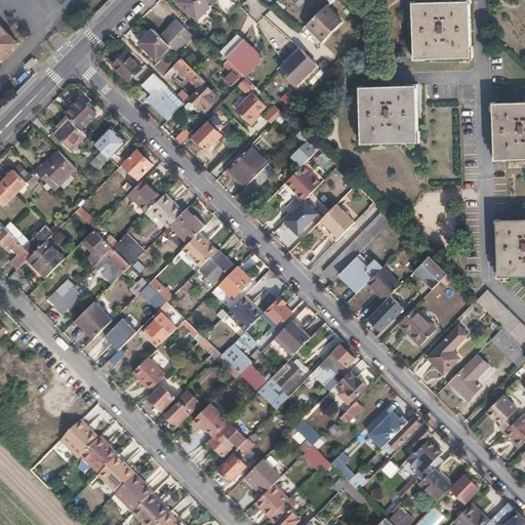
[(0,0),(0,61),(17,43),(0,25),(0,0)]
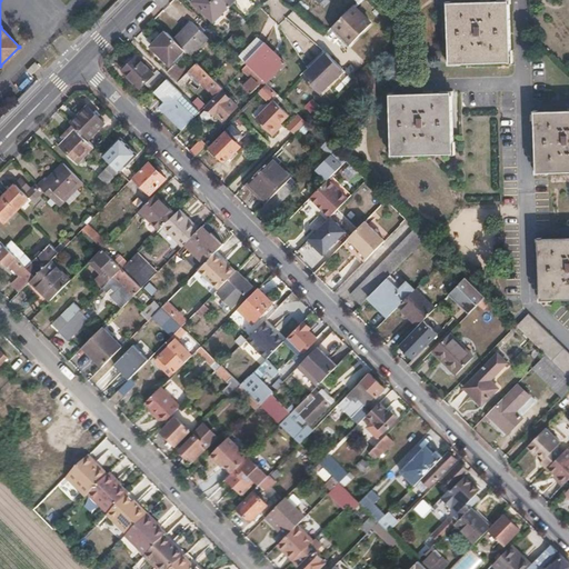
[(216,22),(231,6),(225,0),(201,0),(197,5),(216,22)]
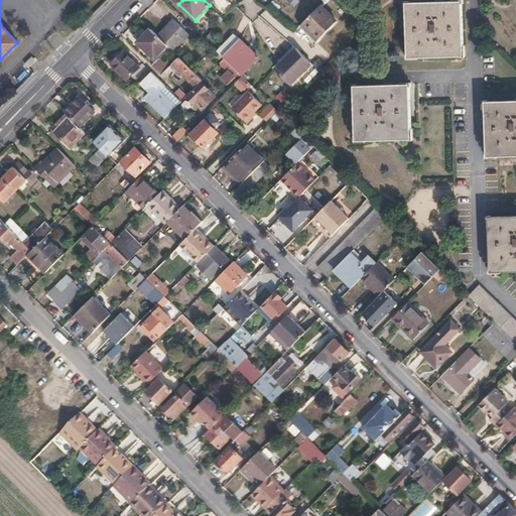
[(462,1),(407,3),(409,58),(464,56),(462,1)]
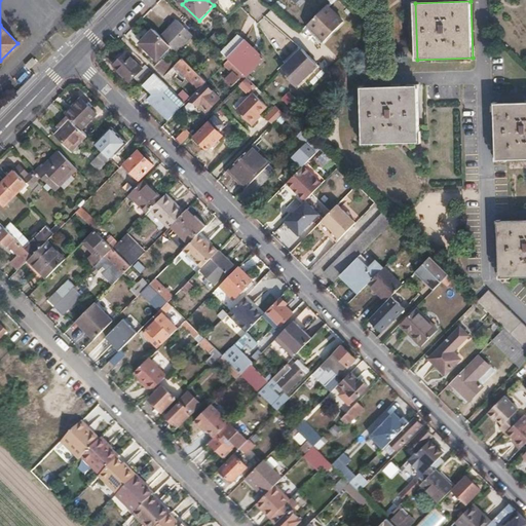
[(327,41),(344,23),(327,6),(309,25),(327,41)]
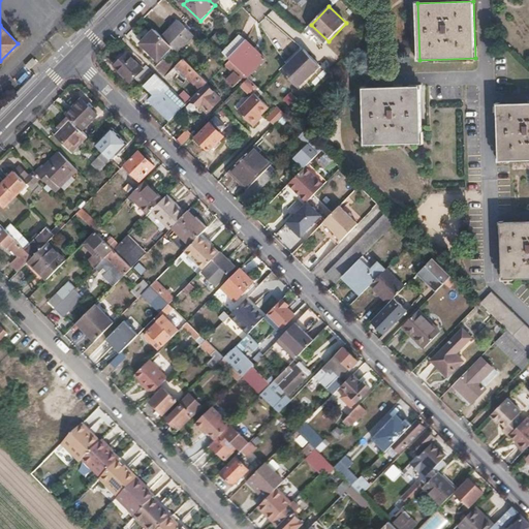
[(277,8),(258,22),(276,45),(290,35),(302,50),(305,48),(277,8)]
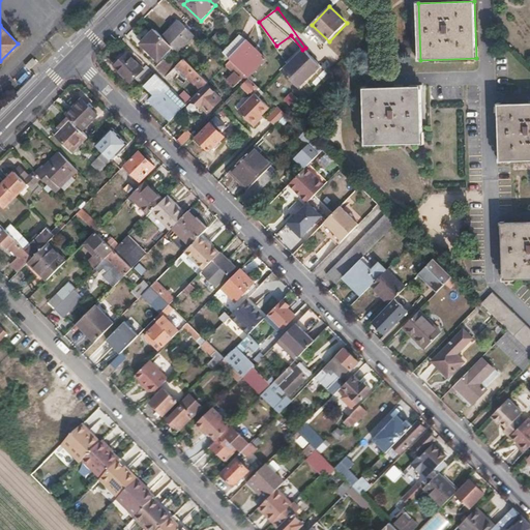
[(194,35),(178,20),(163,36),(170,43),(172,46),(178,52),(194,35)]
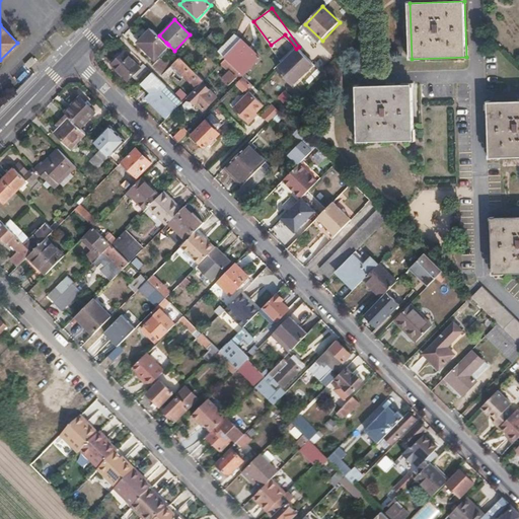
[(168,45),(166,43),(153,29),(141,42),(156,57),(168,45)]
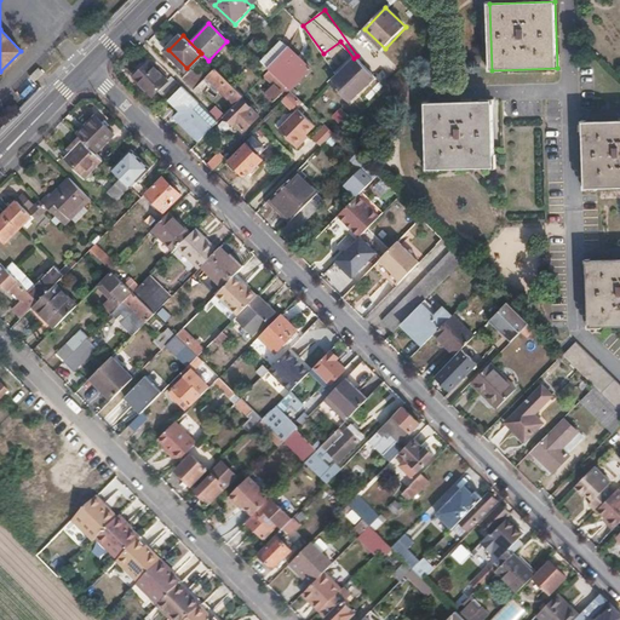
[(269,70),(291,50),(281,40),(260,62),(269,70)]
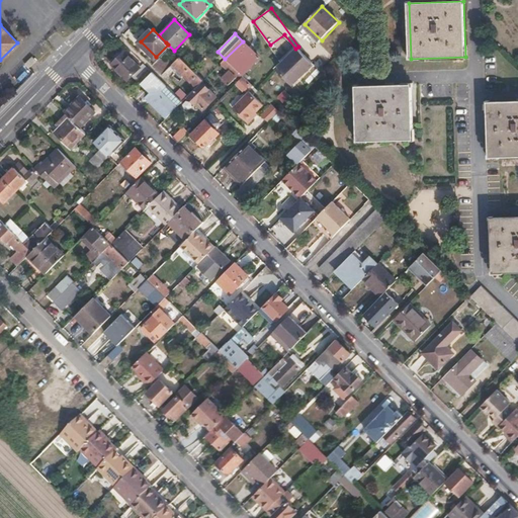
[(243,76),(260,59),(243,41),(225,59),(243,76)]
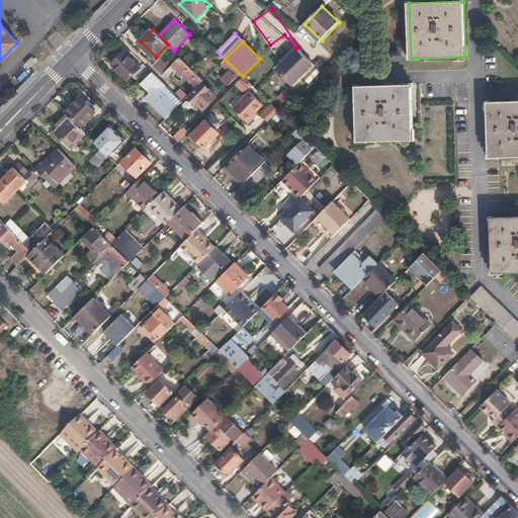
[(300,77),(313,65),(296,50),(284,63),(300,77)]
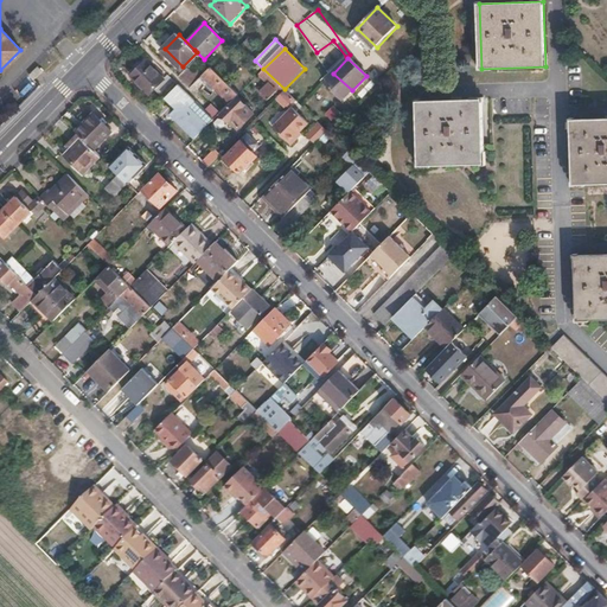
[(164,94),(174,82),(174,81),(168,75),(164,81),(146,63),(133,76),(151,94),(157,88),(164,94)]
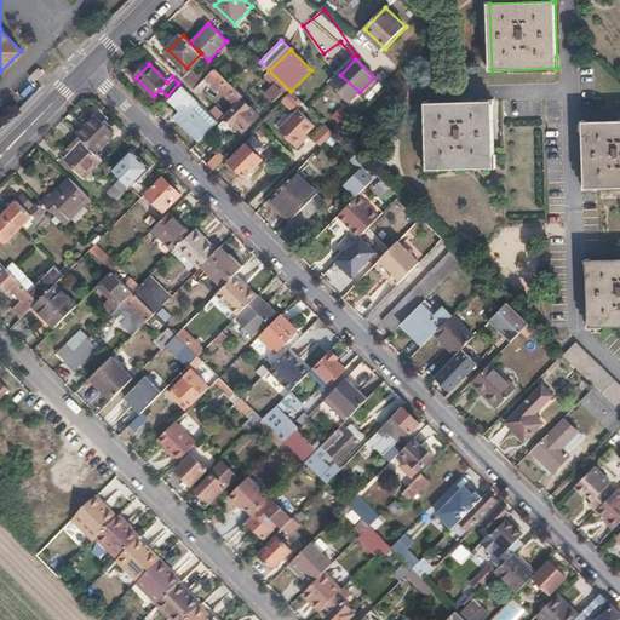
[(245,96),(222,74),(216,68),(207,76),(207,78),(235,105),(245,96)]
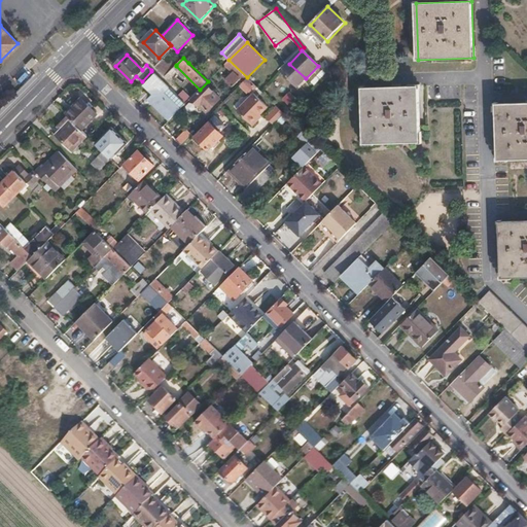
[(24,66),(29,71),(36,63),(32,59),(24,66)]
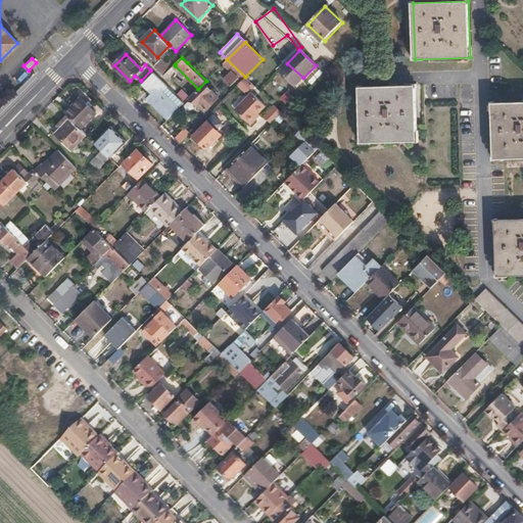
[(175,65),(175,64),(171,60),(165,64),(160,59),(154,65),(164,76),(175,65)]
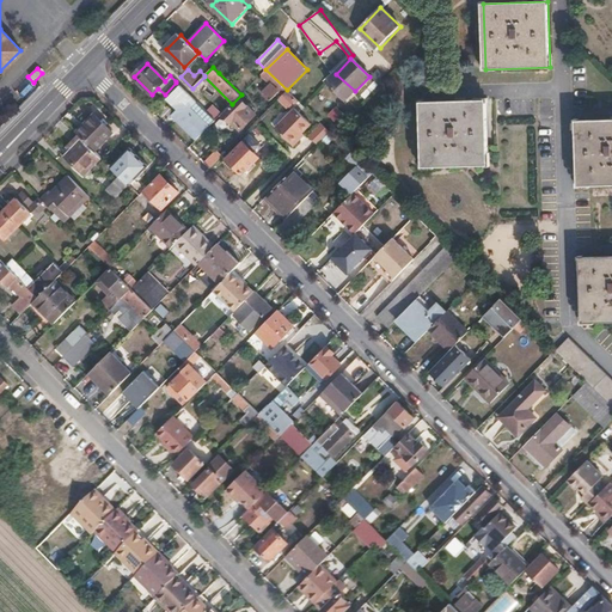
[(282,96),(287,90),(265,69),(261,75),(270,85),(263,92),(270,101),(279,92),(282,96)]
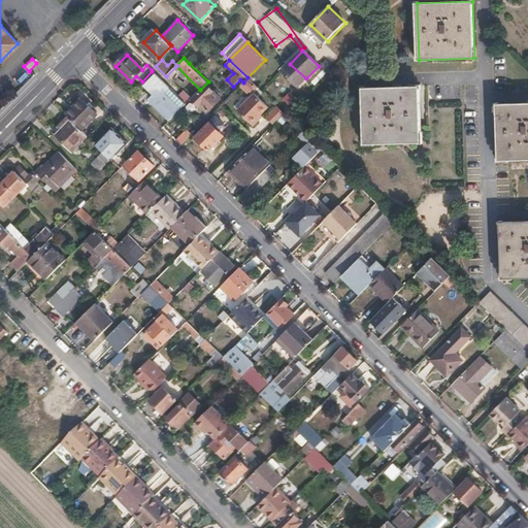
[(170,89),(156,74),(144,86),(154,95),(151,98),(171,119),(179,111),(164,95),(170,89)]
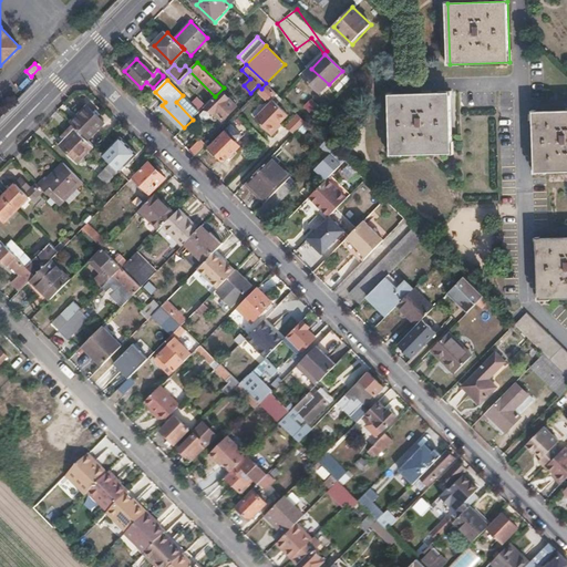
[(266,99),(274,91),(266,83),(261,89),(258,91),(266,99)]
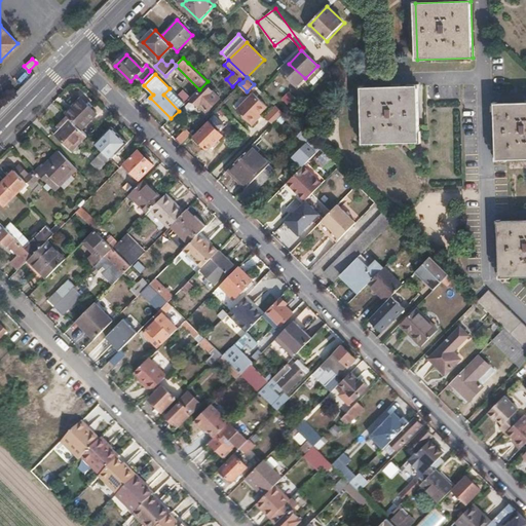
[(420,85),(363,87),(365,144),(422,142),(420,85)]
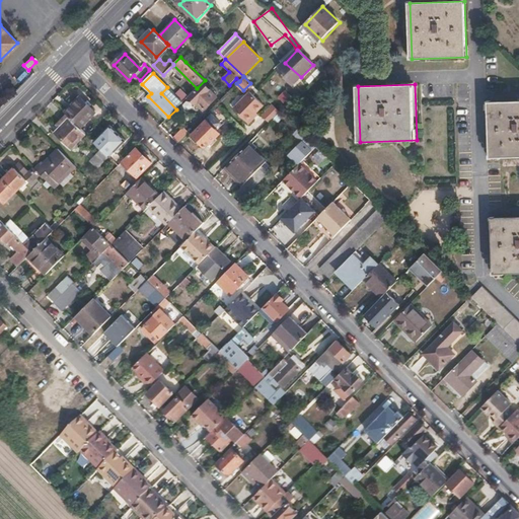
[(217,97),(204,85),(191,98),(197,105),(198,103),(204,109),(217,97)]
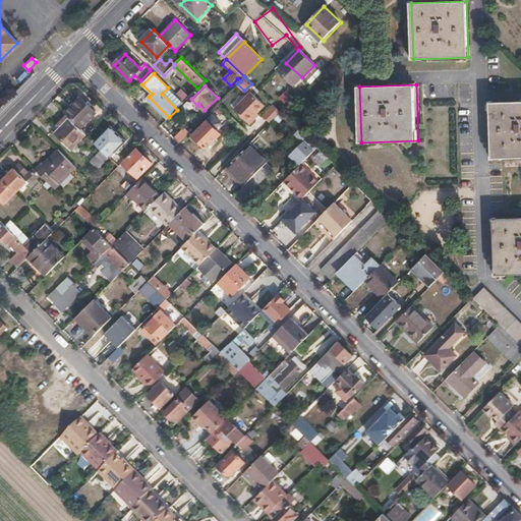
[(183,103),(176,96),(168,88),(162,94),(177,110),(183,103)]
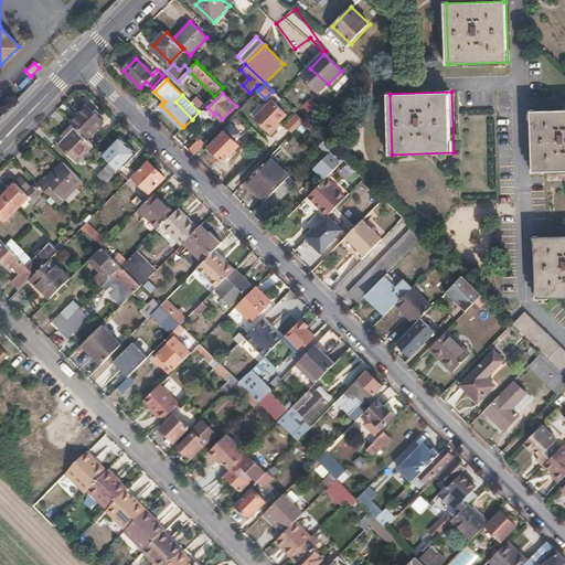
[(204,106),(196,98),(191,104),(199,112),(204,106)]
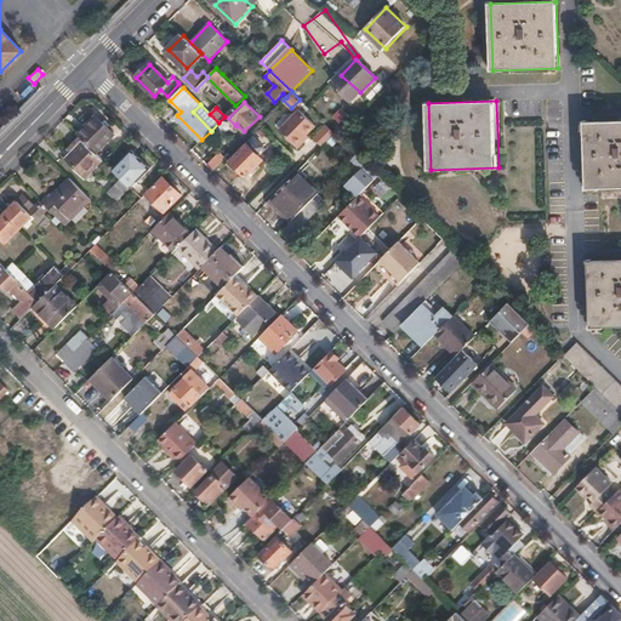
[(314,126),(298,109),(278,130),(295,146),(306,135),(314,126)]
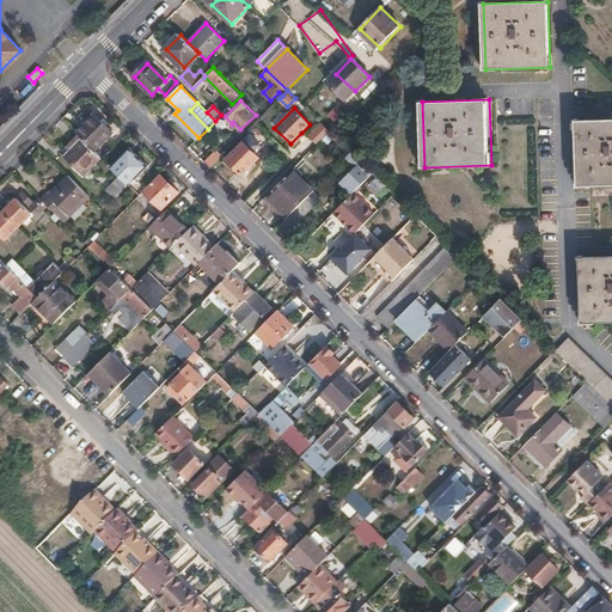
[(106,140),(114,133),(106,127),(101,121),(96,115),(78,133),(79,134),(84,139),(103,158),(103,159),(115,147),(106,140)]
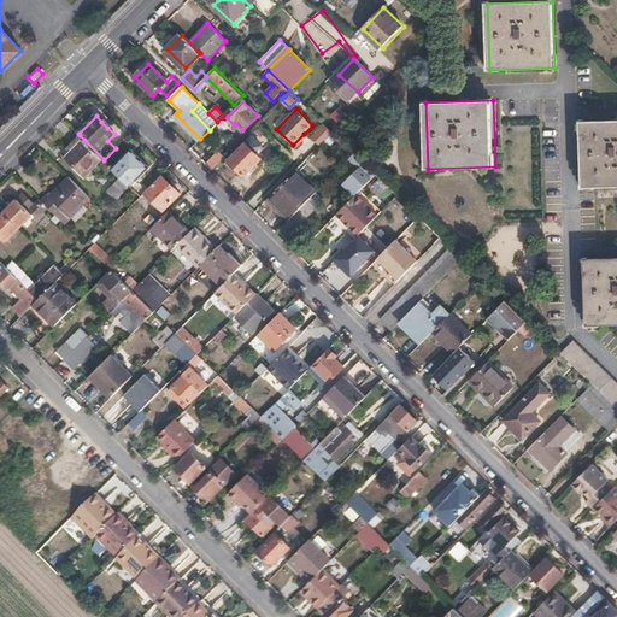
[(616,118),(581,121),(583,187),(616,186),(616,118)]
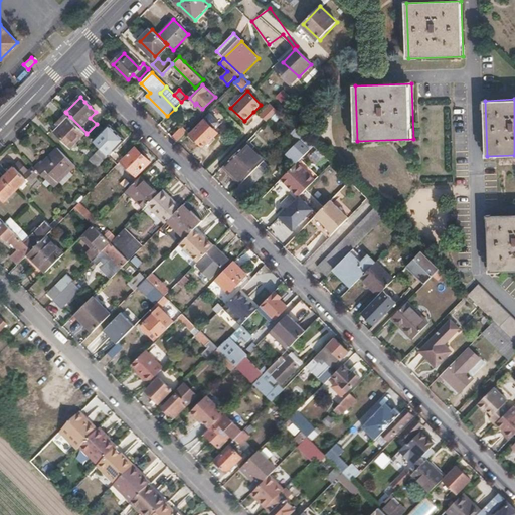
[(268,121),(278,112),(271,105),(261,115),(268,121)]
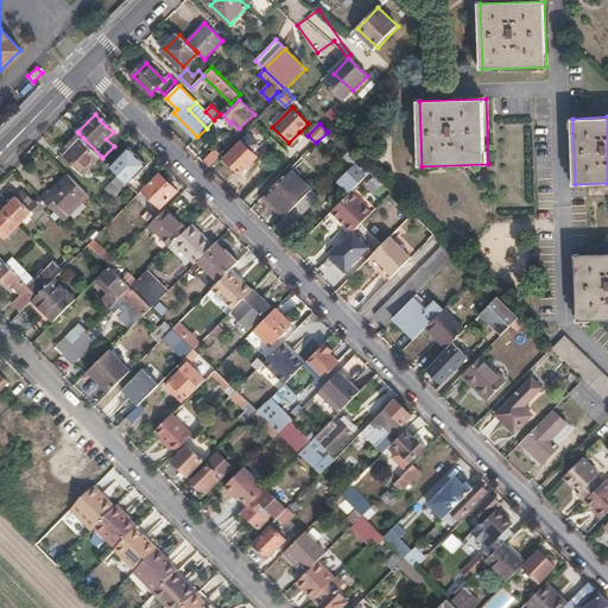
[(291,146),(302,134),(299,132),(289,143),(291,146)]
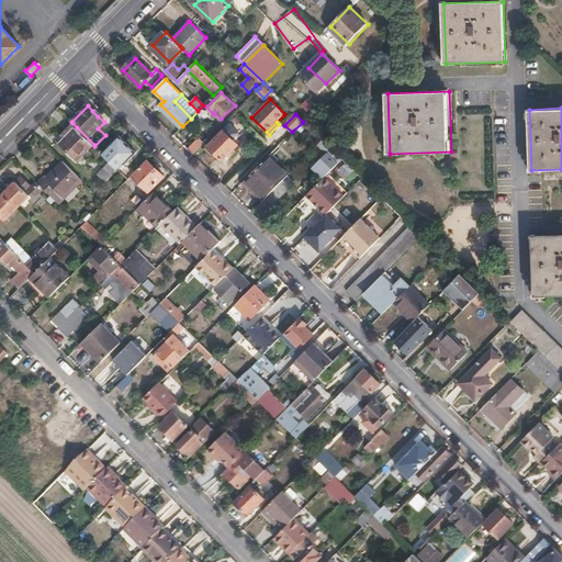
[(64,139),(77,127),(72,123),(60,135),(64,139)]
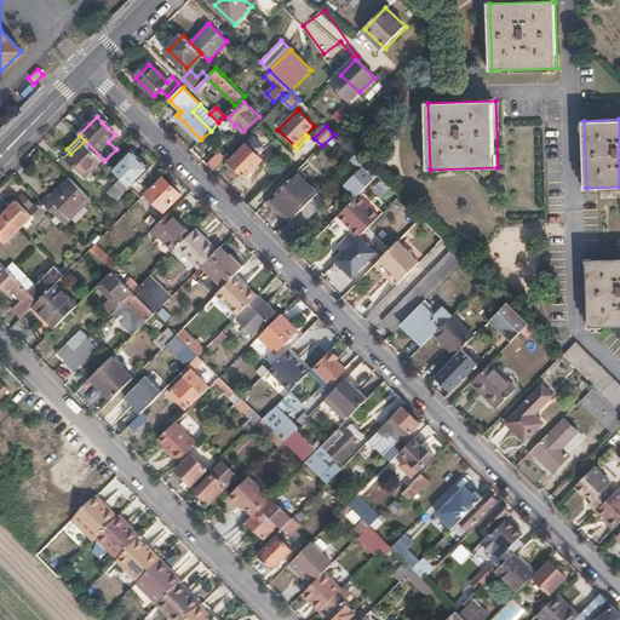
[(86,178),(104,160),(85,141),(70,154),(67,159),(86,178)]
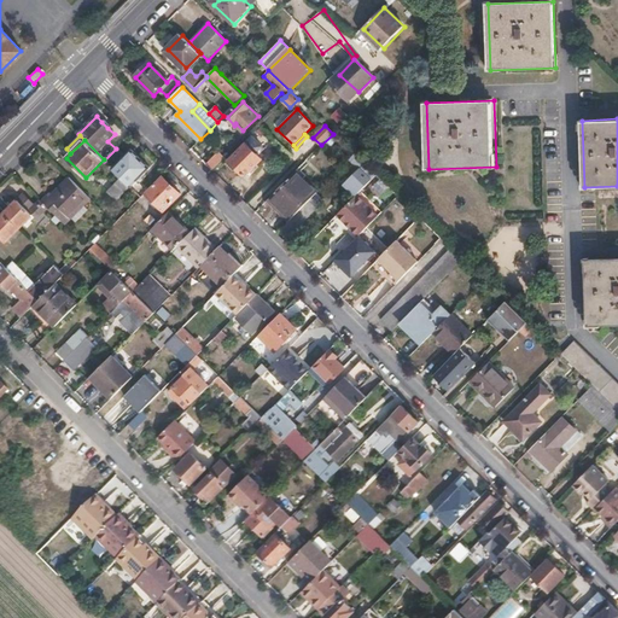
[(262,159),(246,144),(228,161),(244,176),(250,172),(256,165),(262,159)]
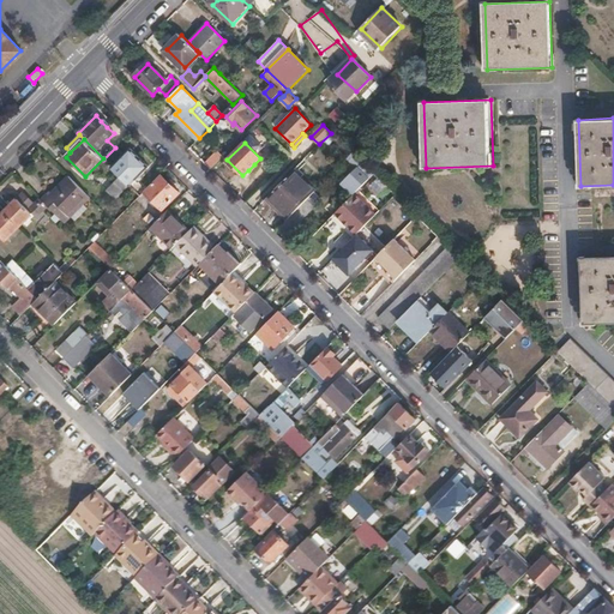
[(130,186),(149,167),(132,149),(112,168),(120,175),(130,186)]
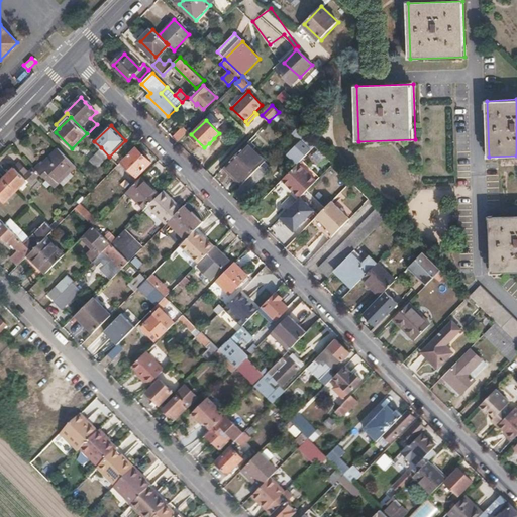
[(177,142),(188,131),(184,127),(173,138),(177,142)]
